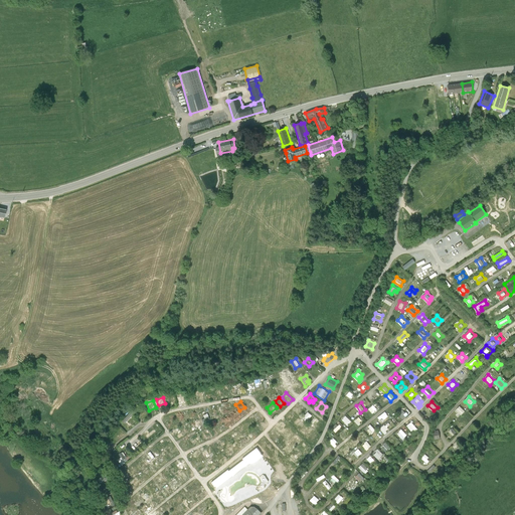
[(369,407),(372,412),(377,409),(374,404),(369,407)]
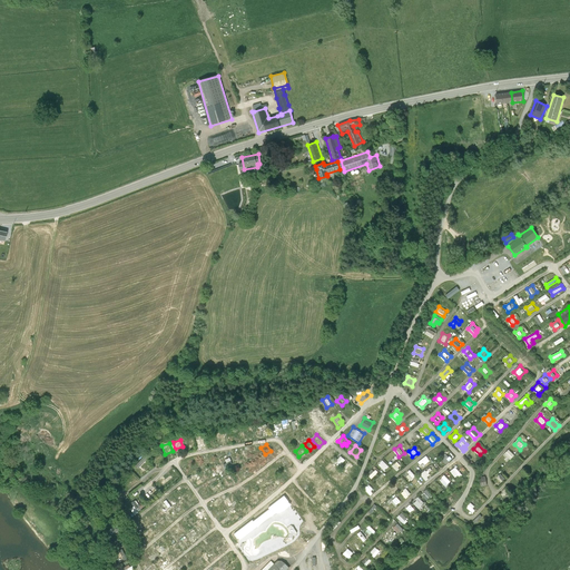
[(244,452),(247,460),(254,457),(249,449),(244,452)]
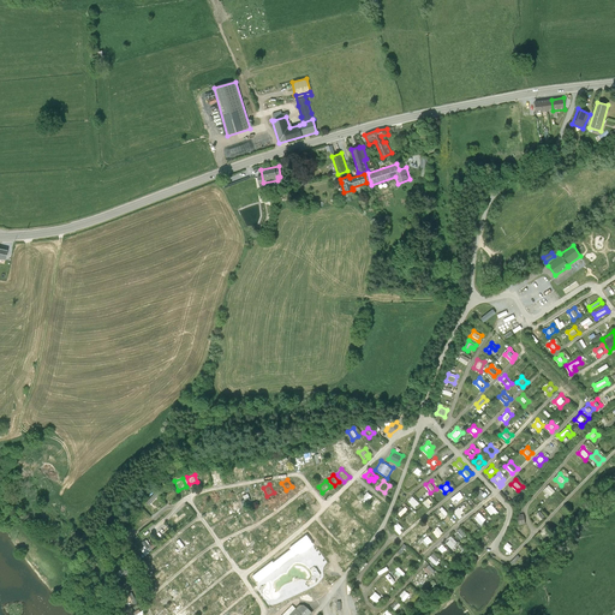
[(551,496),(556,491),(550,485),(545,490),(551,496)]
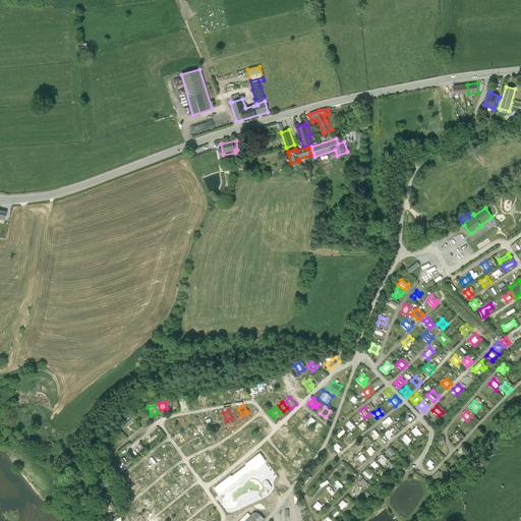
[(147,413),(139,417),(142,422),(150,418),(147,413)]
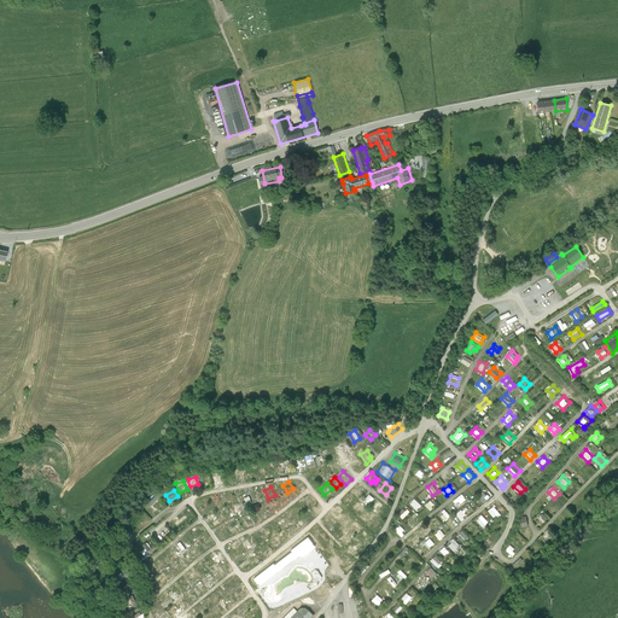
[(478,496),(485,502),(490,497),(484,490),(478,496)]
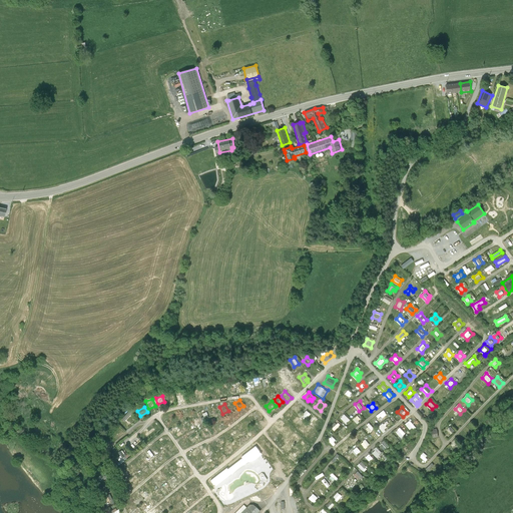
[(258,410),(252,414),(258,419),(263,415),(258,410)]
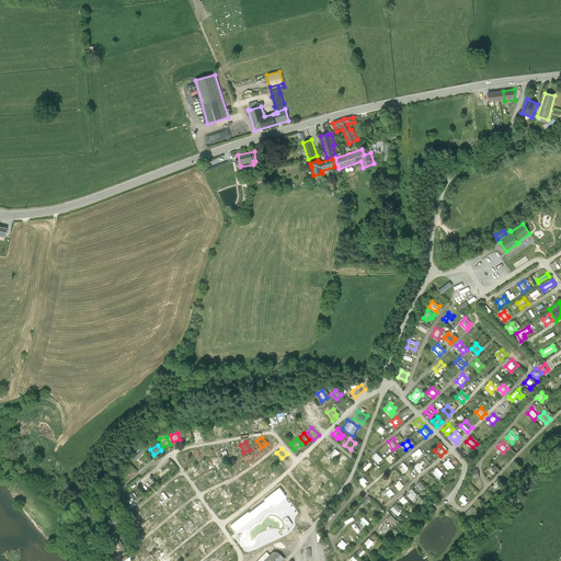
[(331,454),(335,458),(341,451),(336,448),(331,454)]
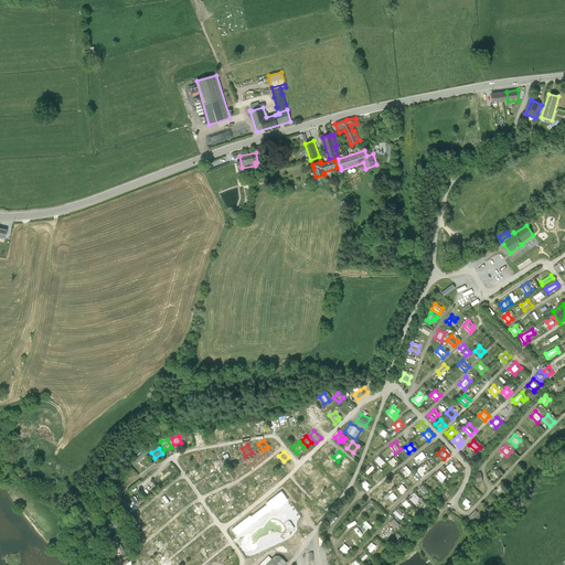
[(419,462),(427,456),(424,451),(415,457),(419,462)]
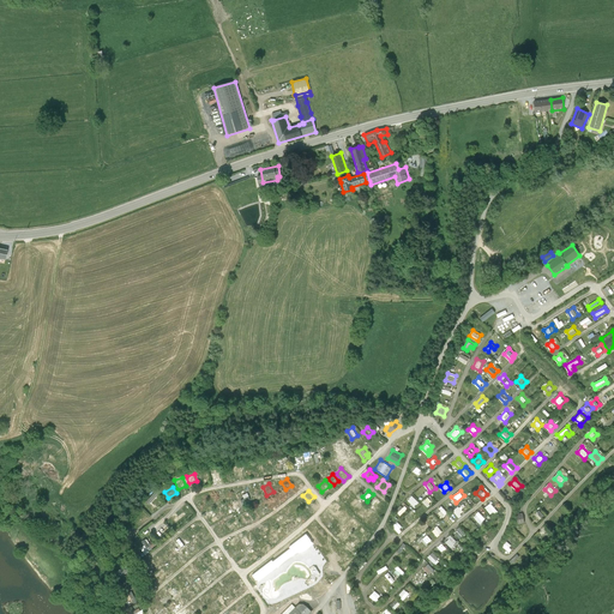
[(150,505),(158,494),(155,492),(146,501),(150,505)]
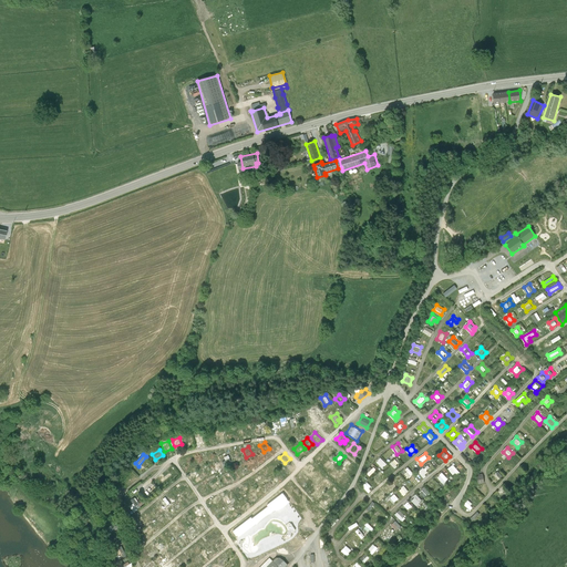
[(226,460),(223,462),(224,465),(233,461),(229,454),(225,456),(226,460)]
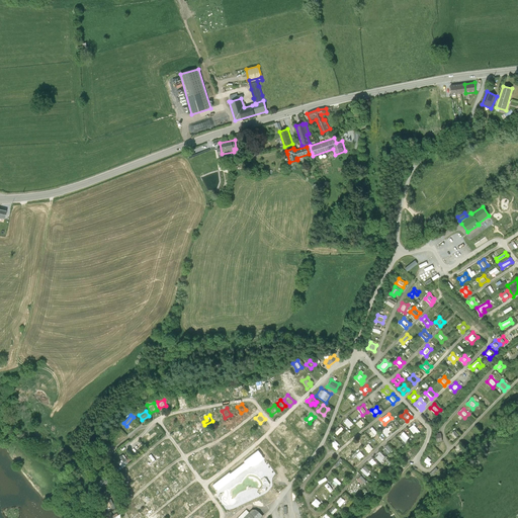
[(350,427),(354,423),(348,418),(344,422),(350,427)]
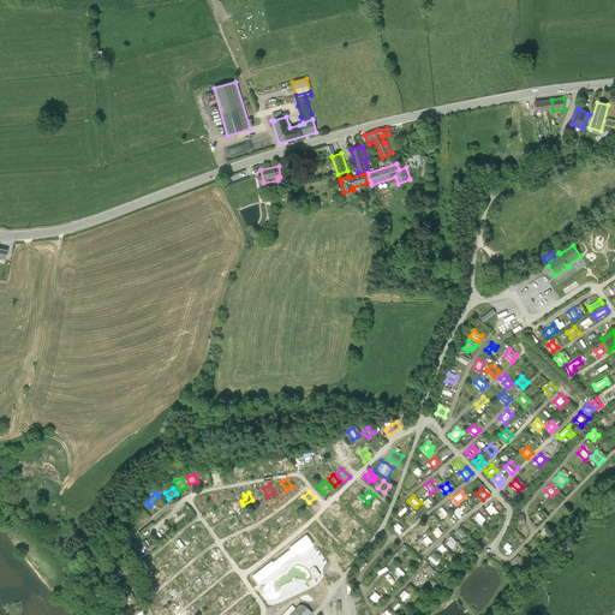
[(429,507),(434,502),(429,496),(424,501),(429,507)]
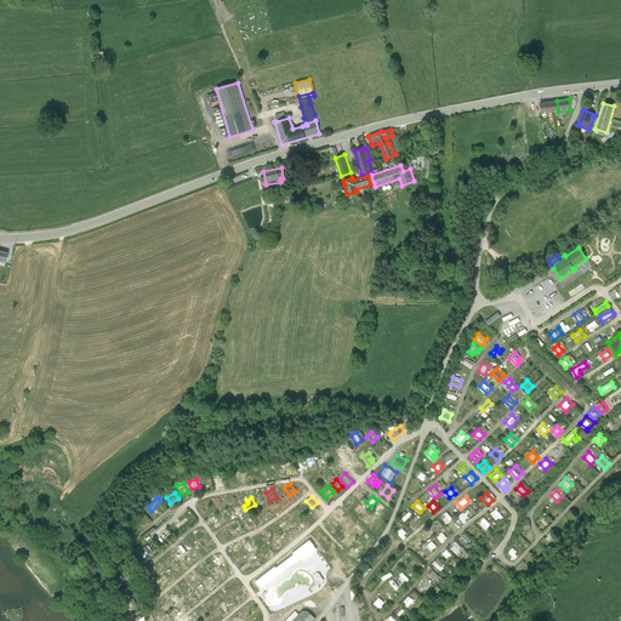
[(362,503),(354,510),(360,514),(366,508),(362,503)]
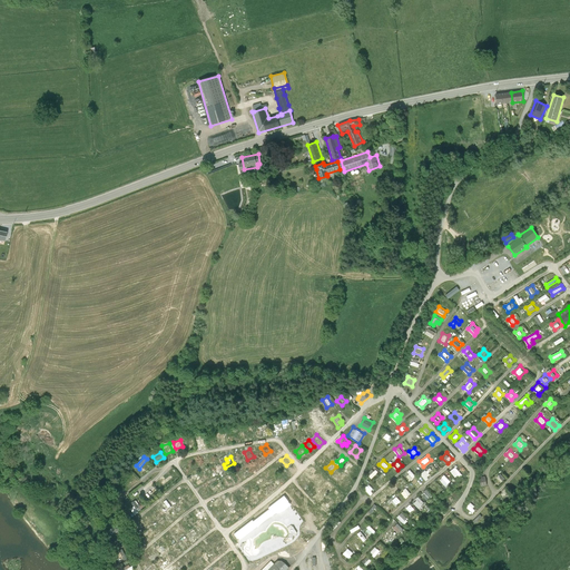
[(350,474),(356,467),(352,462),(345,470),(350,474)]
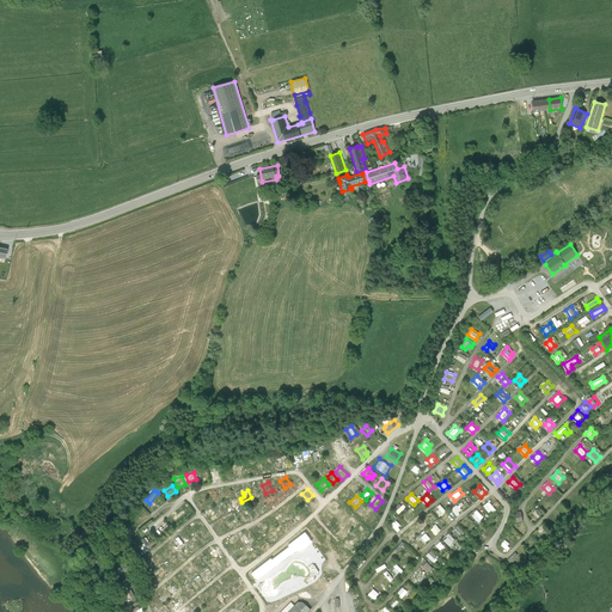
[(237,497),(230,501),(233,509),(240,506),(237,497)]
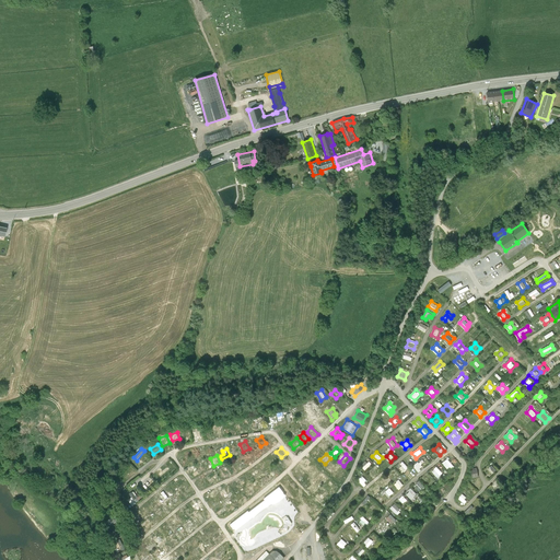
[(447,457),(443,462),(450,469),(455,465),(447,457)]
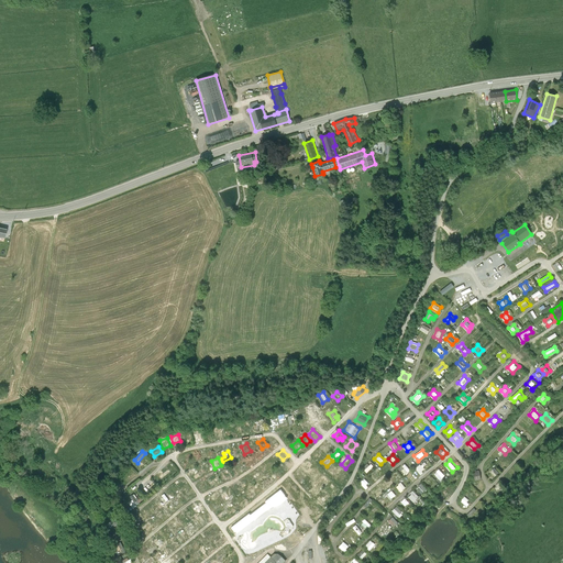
[(264,465),(268,471),(274,467),(269,461),(264,465)]
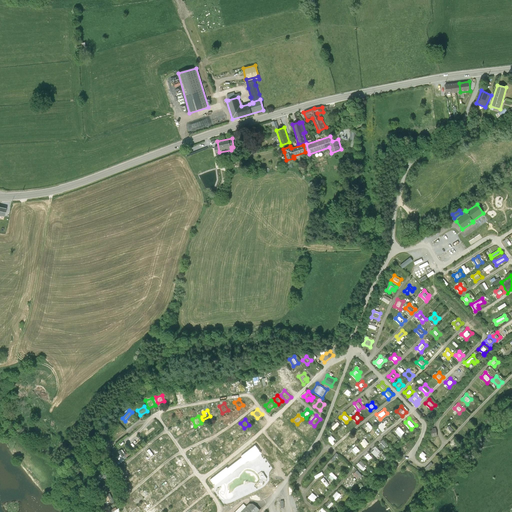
[(307,421),(303,426),(307,430),(312,426),(307,421)]
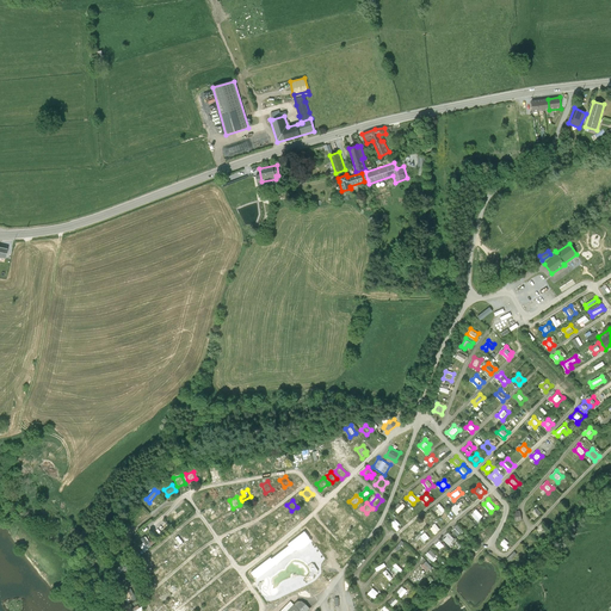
[(399,503),(394,508),(400,513),(407,505),(403,503),(401,505),(399,503)]
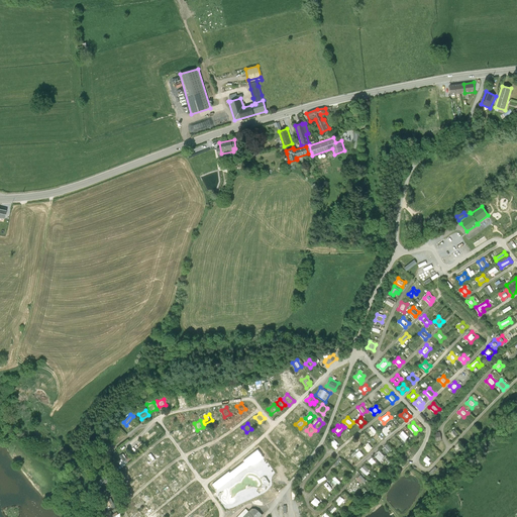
[(382,429),(386,434),(392,431),(388,425),(382,429)]
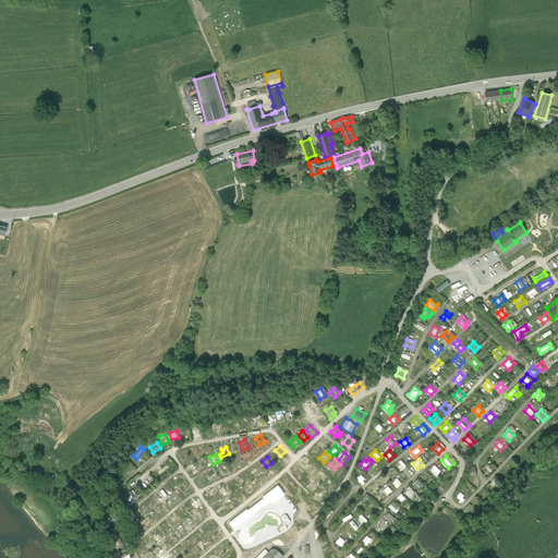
[(237,470),(243,468),(239,460),(233,462),(237,470)]
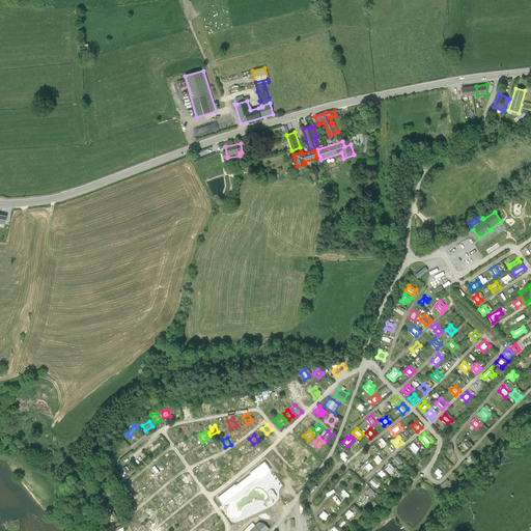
[(384,447),(388,443),(383,438),(379,442),(384,447)]
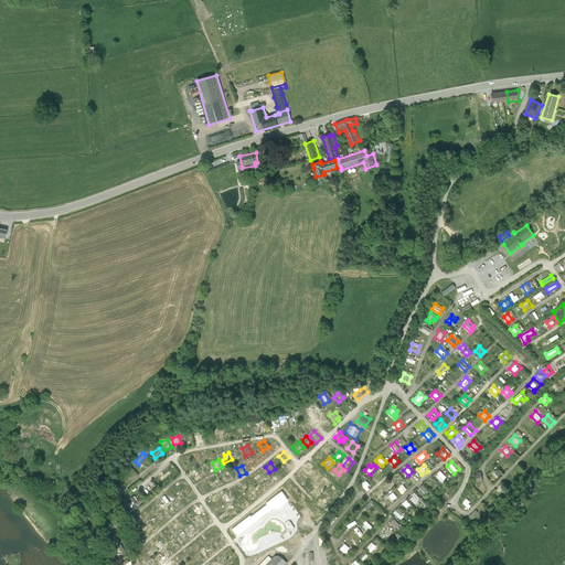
[(163,481),(172,473),(167,467),(158,476),(163,481)]
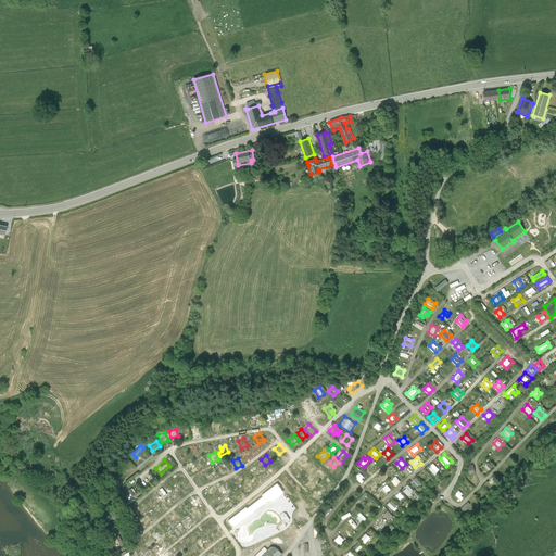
[(306,466),(311,470),(316,465),(312,460),(306,466)]
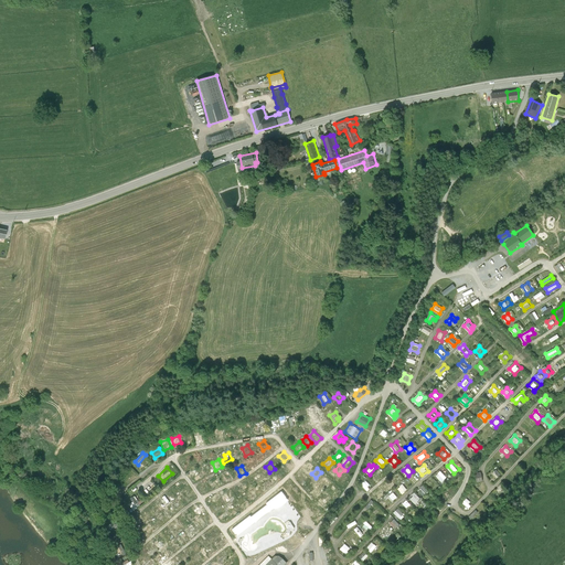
[(497,469),(492,473),(498,480),(503,475),(497,469)]
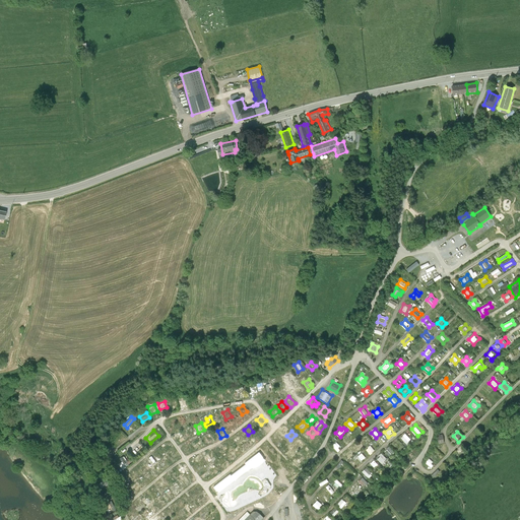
[(212,433),(206,435),(209,443),(215,441),(212,433)]
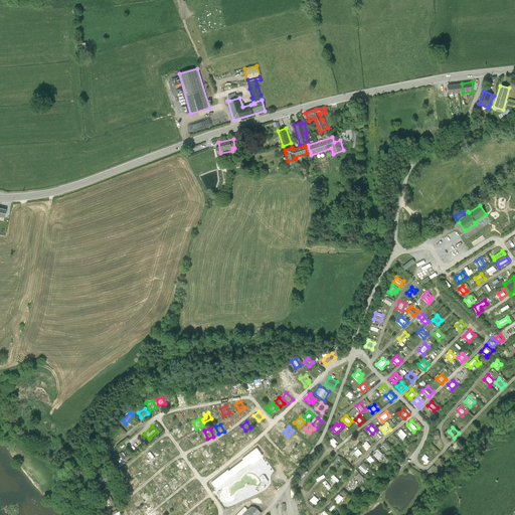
[(271,433),(275,438),(280,434),(275,428),(271,433)]
